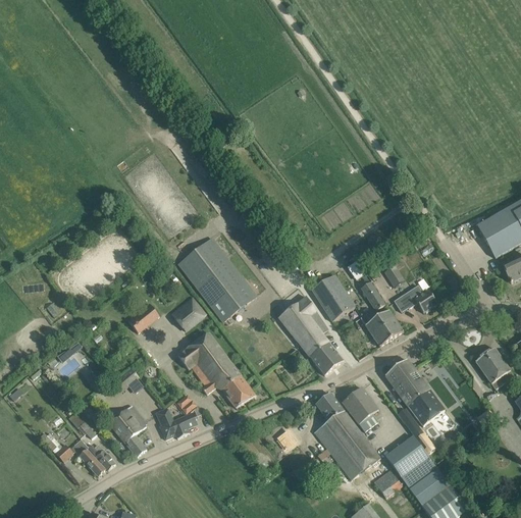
[(477,223),(495,256),(504,251),(520,241),(520,199),(485,219),(477,223)]
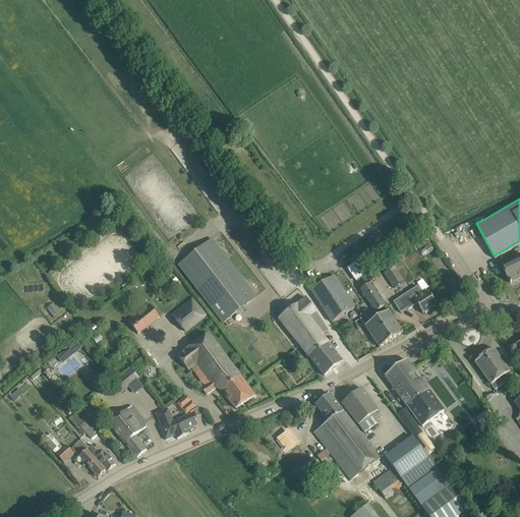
[(177,262),(222,320),(256,293),(212,234),(177,262)]
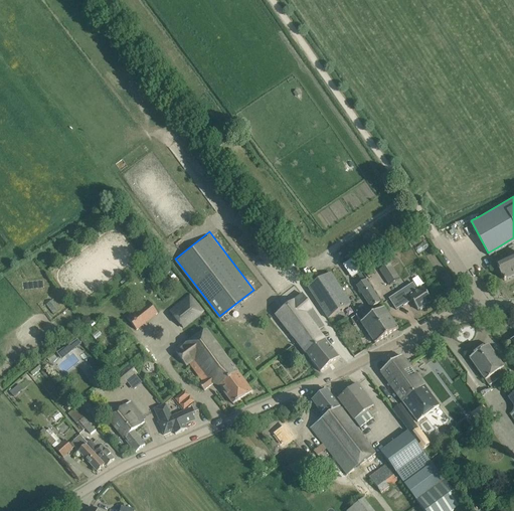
[(372,237),(363,244),(371,256),(381,249),(372,237)]
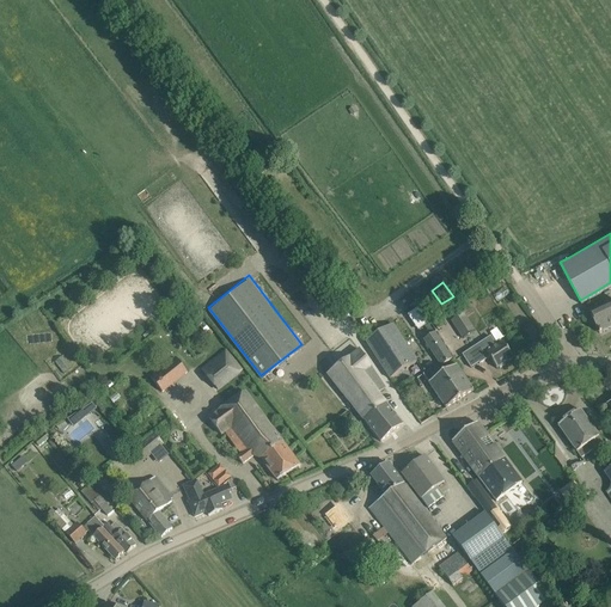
[(360,287),(355,289),(364,301),(368,299),(360,287)]
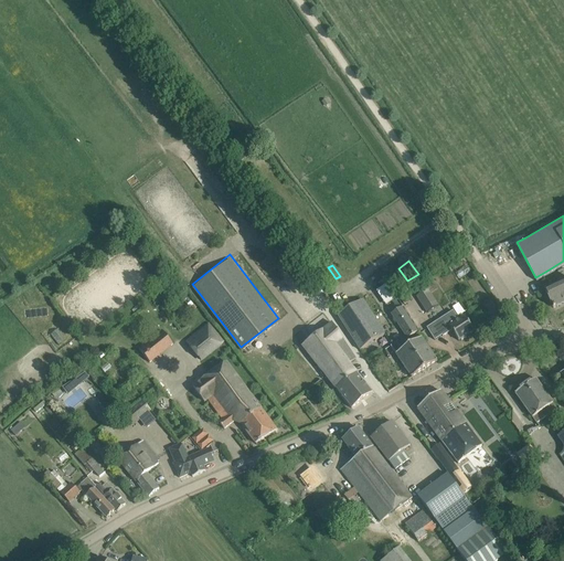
[(544,286),(553,304),(563,298),(563,277),(554,282),(544,286)]
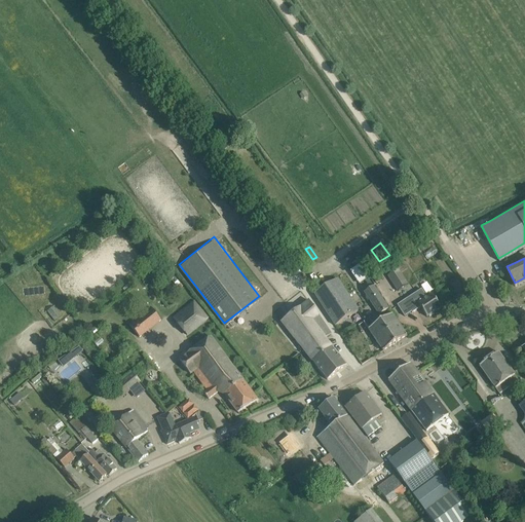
[(397,264),(386,270),(396,286),(407,278),(397,264)]
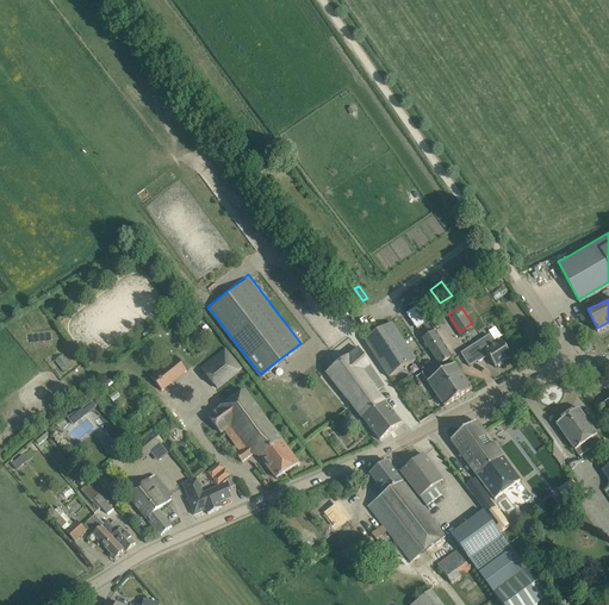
[(432,328),(434,326),(428,318),(423,320),(417,311),(410,316),(422,335),(439,361),(449,354),(432,328)]
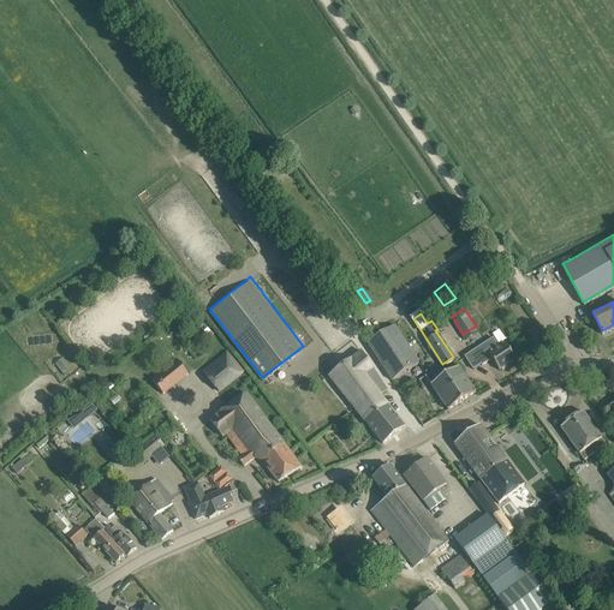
[(385,366),(391,377),(418,359),(412,350),(395,322),(368,340),(385,366)]
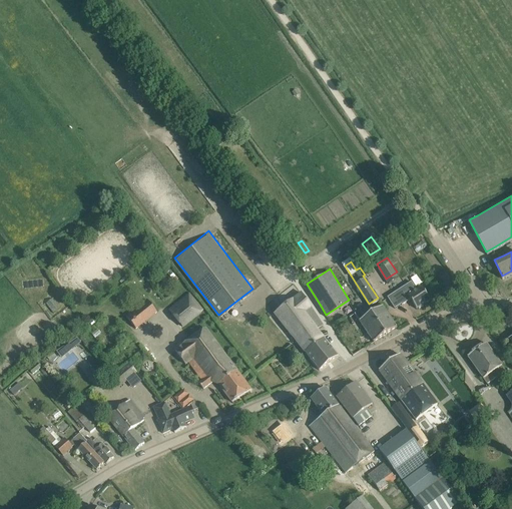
[(410,279),(393,290),(401,302),(410,296),(416,306),(418,305),(419,305),(422,303),(422,302),(429,297),(421,284),(416,287),(410,279)]
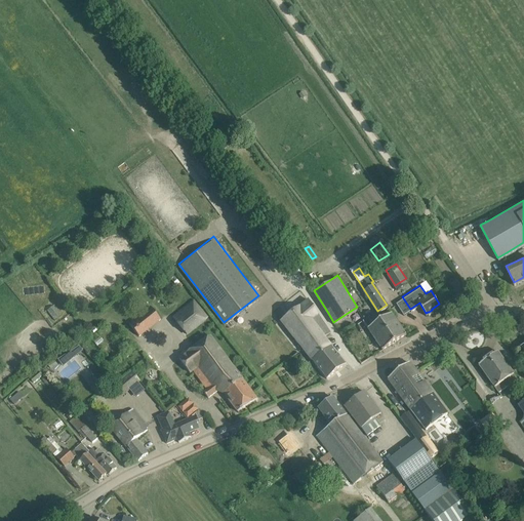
[(332,328),(307,297),(306,297),(279,318),(306,351),(308,354),(309,354),(326,375),(345,361),(338,353),(324,334),(332,328)]
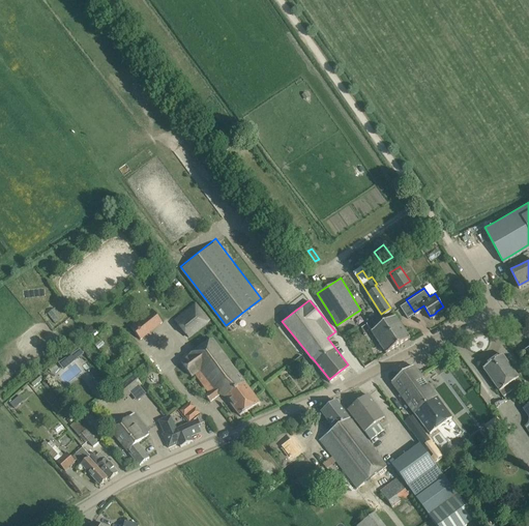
[(364,320),(379,342),(385,351),(409,334),(404,326),(394,313),(377,324),(371,316),(364,320)]
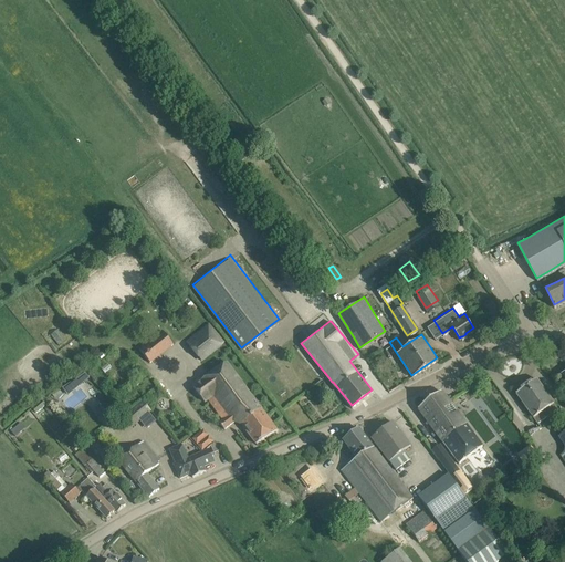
[(192,383),(205,399),(213,394),(228,414),(220,420),(223,426),(233,418),(240,420),(255,440),(276,427),(271,418),(226,357),(192,383)]
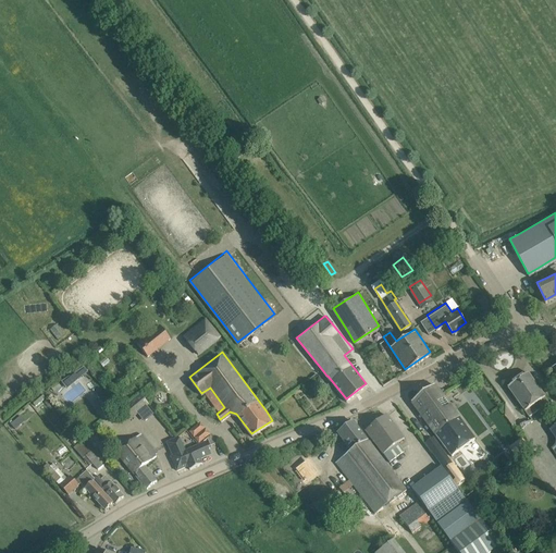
[(83,364),(74,369),(78,375),(87,368),(83,364)]
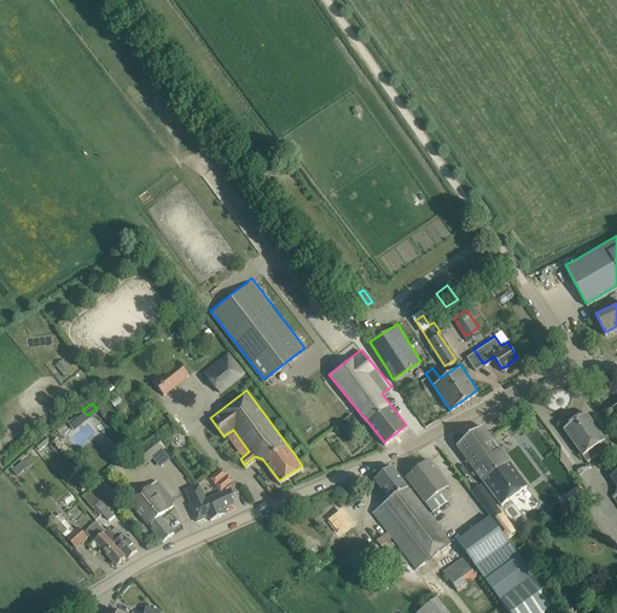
[(563,426),(586,457),(607,442),(585,409),(563,426)]
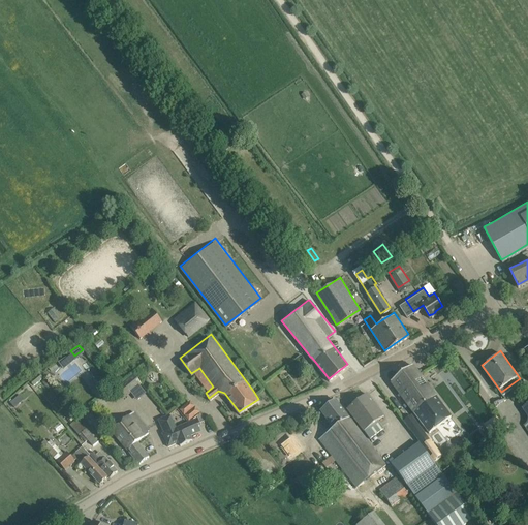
[(392,377),(390,379),(428,431),(442,420),(451,413),(418,371),(412,363),(397,374),(398,375),(393,379),(392,377)]
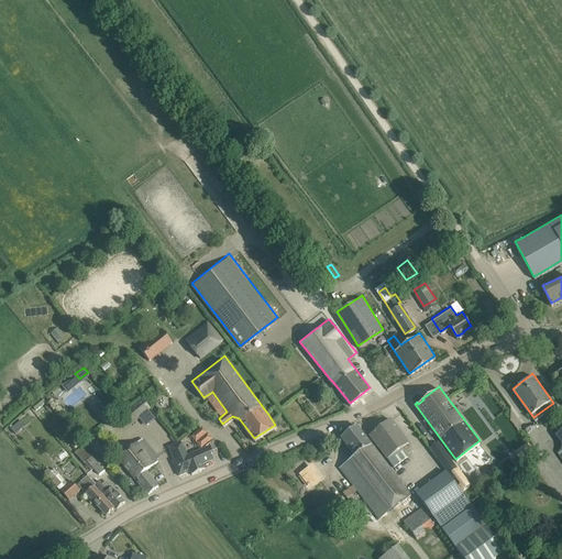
[(42,395),(32,404),(34,407),(45,398),(42,395)]
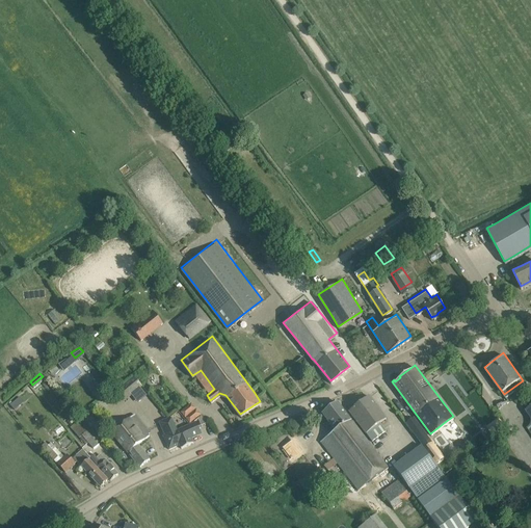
[(116,389),(124,397),(140,384),(133,375),(116,389)]
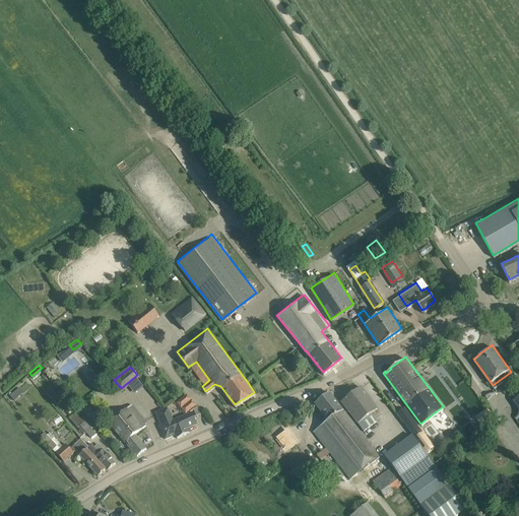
[(371,411),(377,406),(360,384),(340,399),(364,430),(377,418),(371,411)]
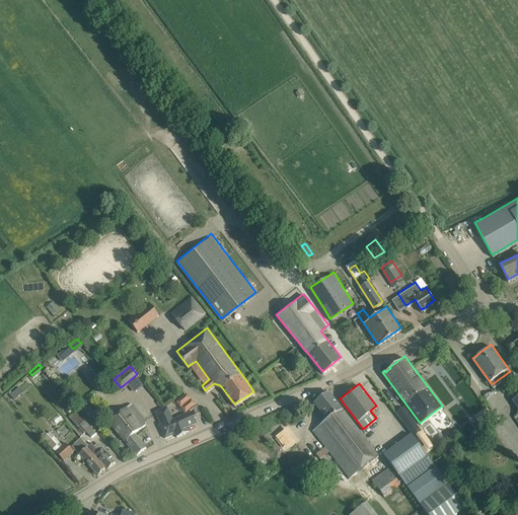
[(14,387),(9,391),(13,396),(18,392),(14,387)]
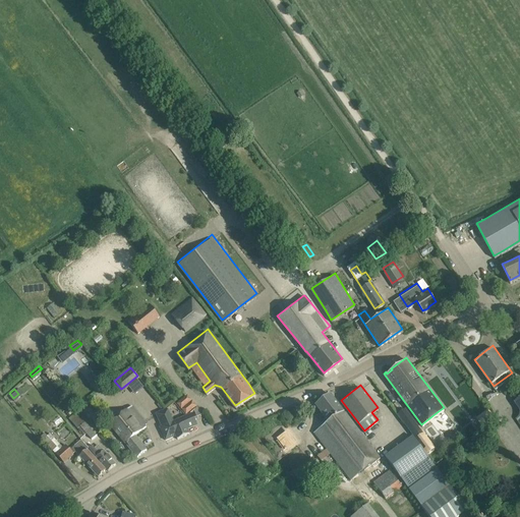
[(313,429),(320,438),(349,478),(379,457),(336,399),(330,391),(315,402),(328,418),(313,429)]
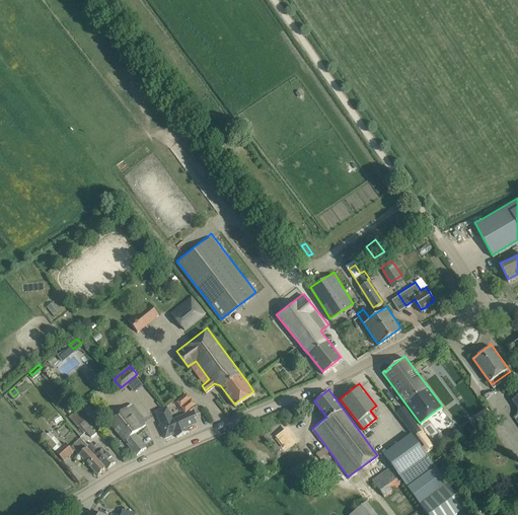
[(186,390),(175,399),(179,406),(190,396),(191,396),(186,390)]
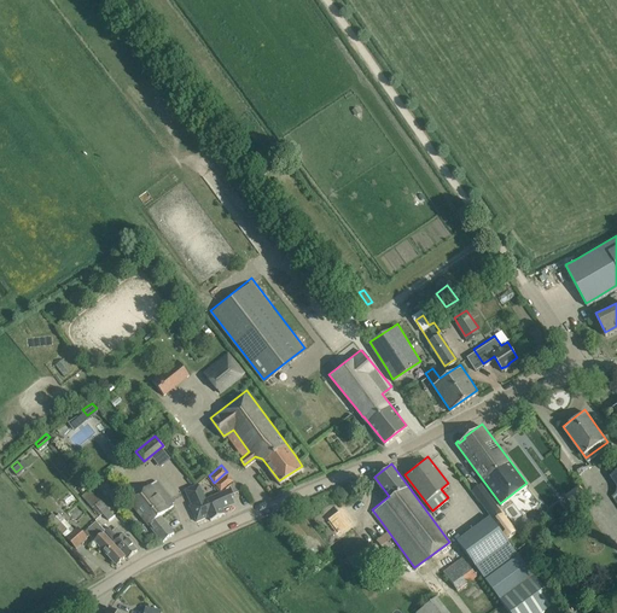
[(231,479),(226,472),(214,483),(219,488),(231,479)]
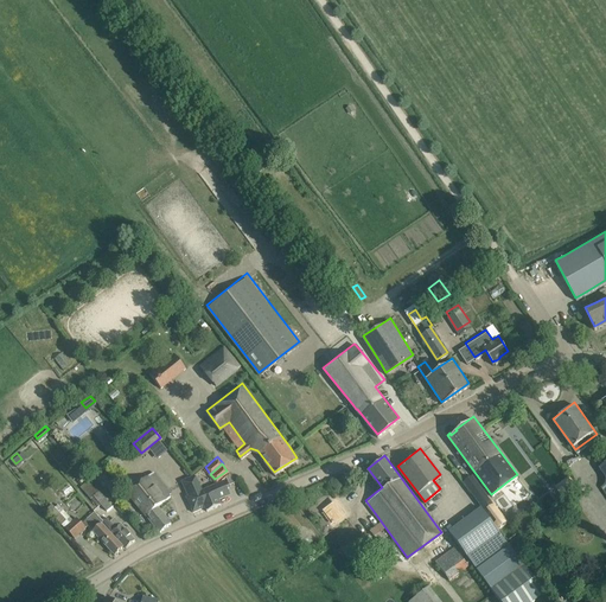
[(170,493),(168,492),(170,491),(163,481),(153,469),(141,479),(141,478),(127,490),(159,530),(170,520),(157,504),(170,493)]
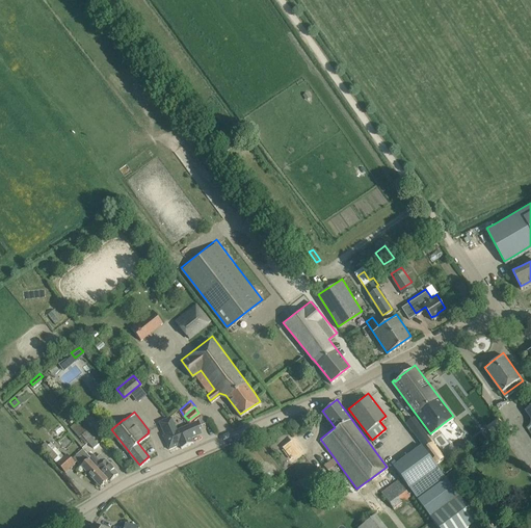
[(162,433),(168,446),(179,442),(181,446),(189,442),(187,437),(202,429),(196,417),(178,425),(171,413),(158,419),(164,432),(162,433)]
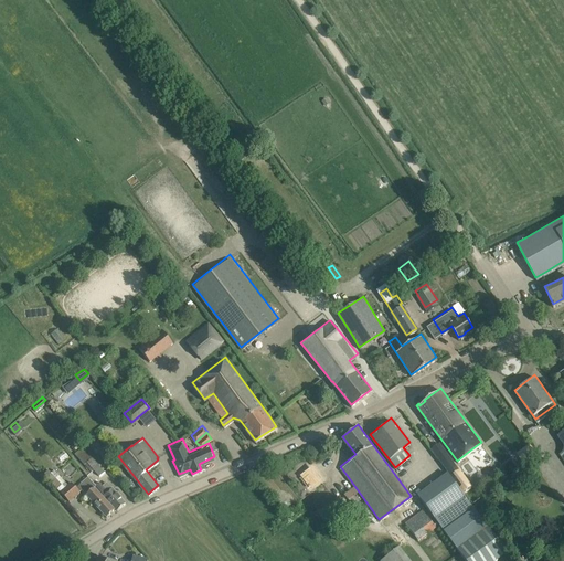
[(82,448),(75,453),(84,462),(86,459),(98,474),(105,467),(85,444),(84,445),(82,448)]
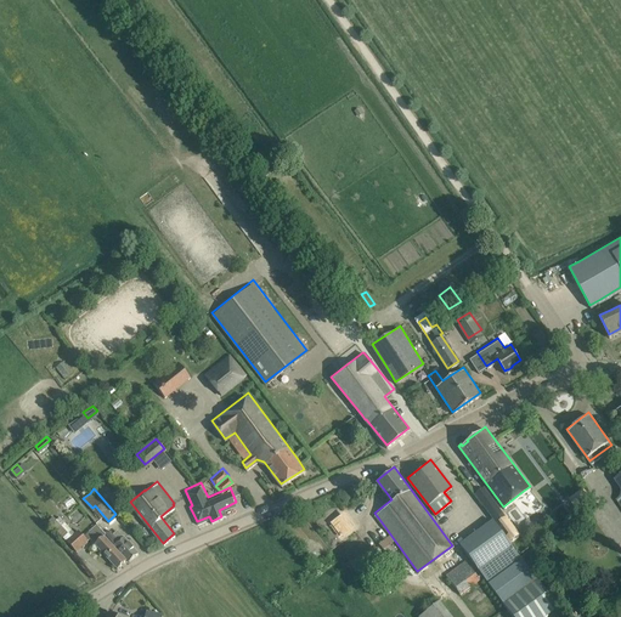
[(490,494),(480,501),(495,520),(503,513),(490,494)]
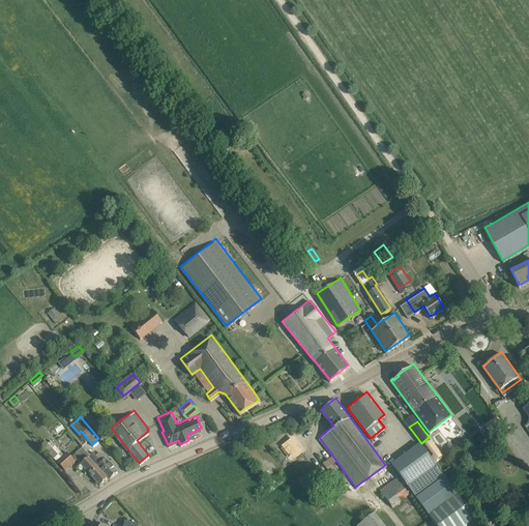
[(298,437),(290,442),(297,451),(305,446),(298,437)]
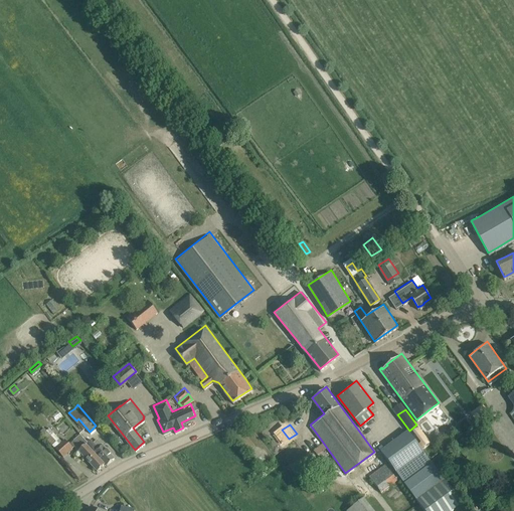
[(87,441),(78,432),(68,441),(64,437),(61,439),(49,426),(46,428),(43,426),(39,430),(62,455),(72,445),(89,462),(97,469),(104,460),(87,441)]
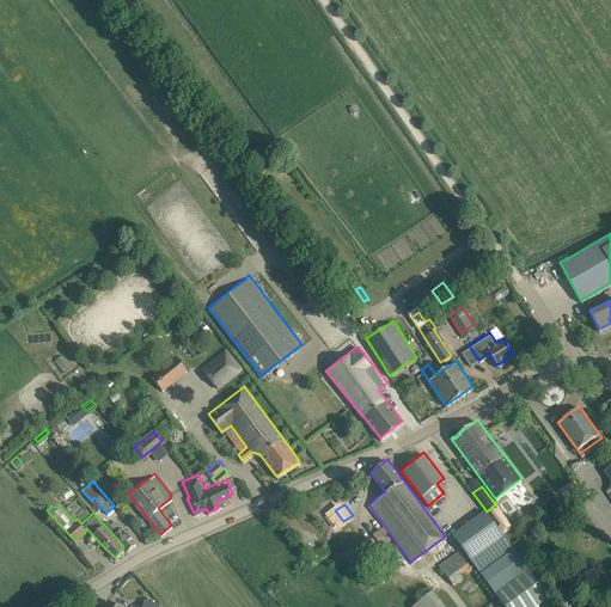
[(452,534),(503,606),(531,606),(548,596),(482,510),(452,534)]
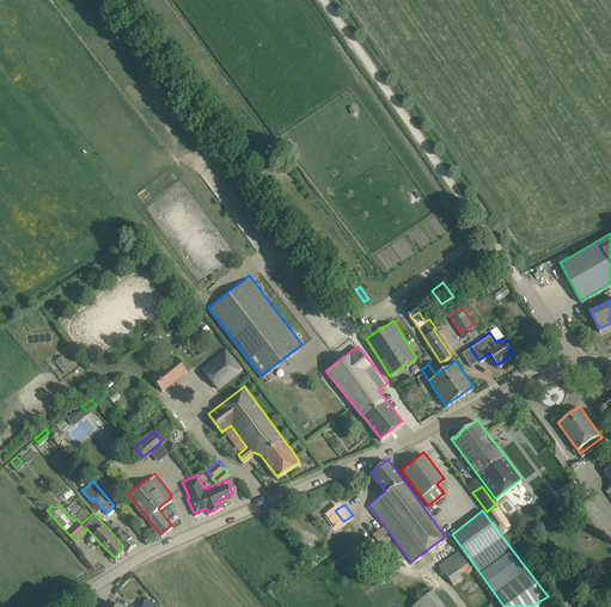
[(108,519),(103,523),(123,546),(126,549),(135,541),(115,519),(110,522),(108,519)]
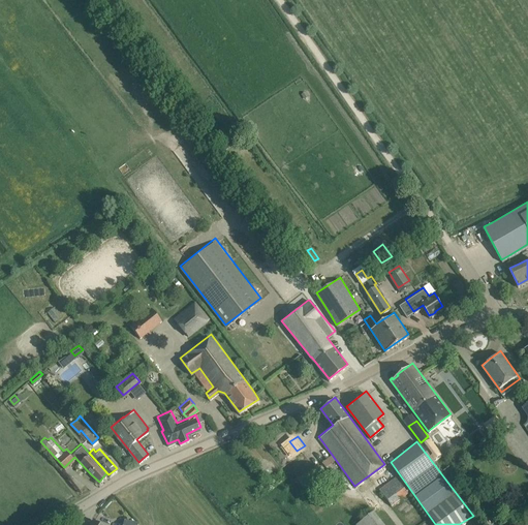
[(378,487),(390,503),(405,492),(394,475),(378,487)]
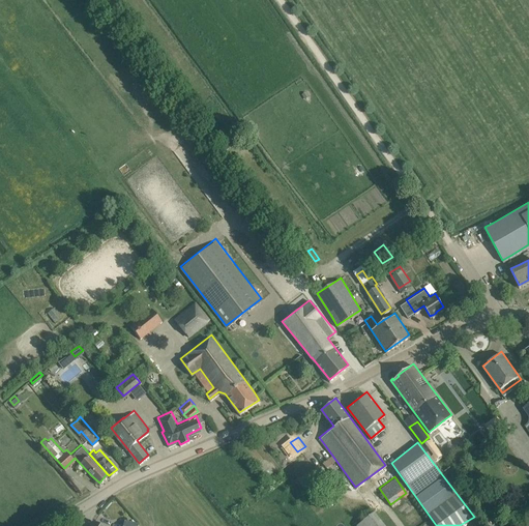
[(386,525),(374,509),(355,524),(357,525),(386,525)]
